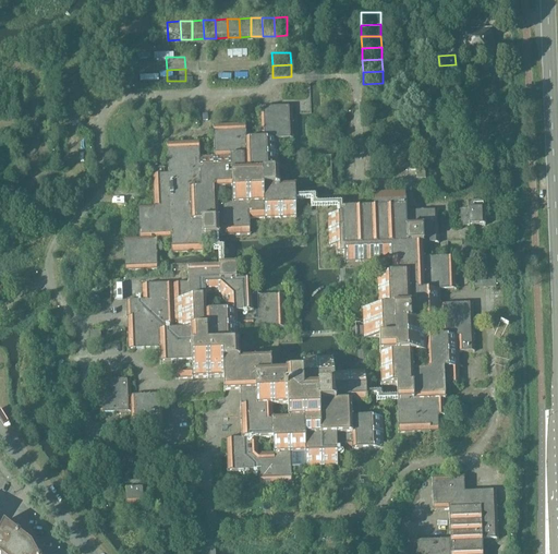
[(234,72),(223,73),(223,92),(235,91),(234,72)]
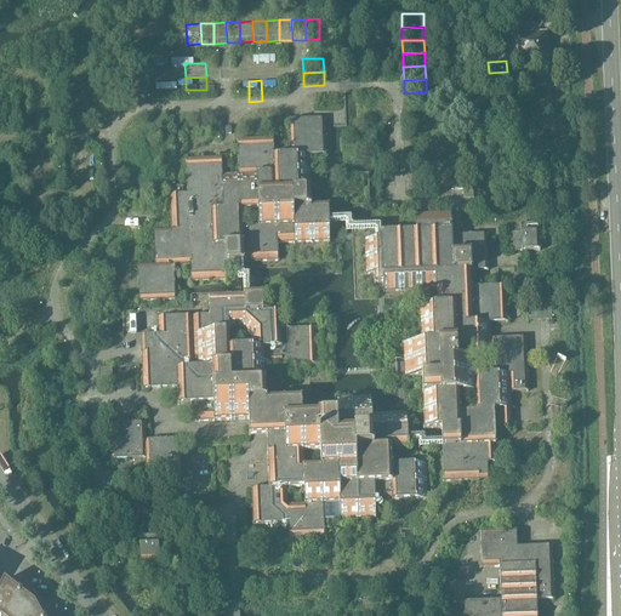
[(275,80),(261,80),(262,101),(275,101),(275,80)]
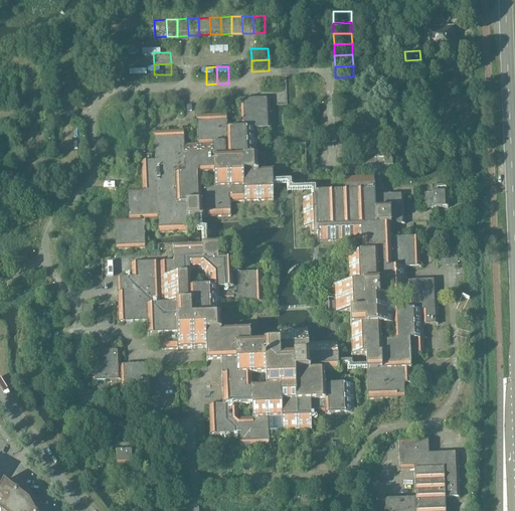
[(206,67),(194,67),(195,84),(206,84),(206,67)]
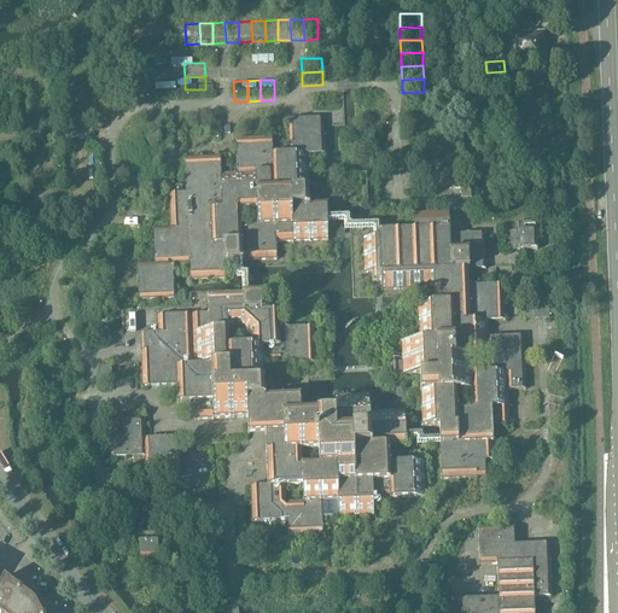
[(322,85),(302,86),(303,99),(324,98),(322,85)]
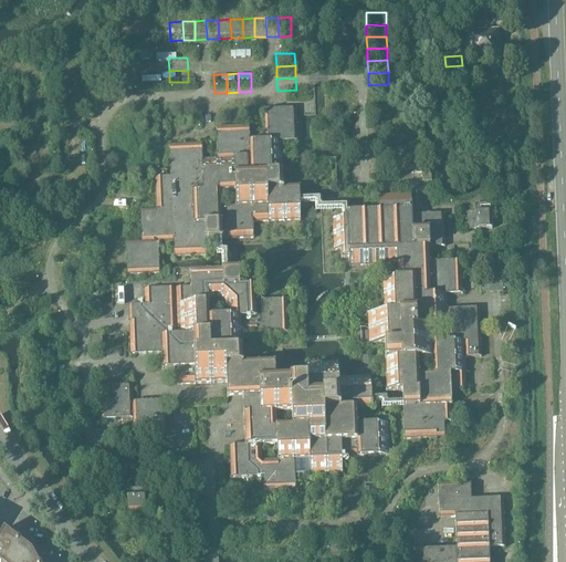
[(188,82),(169,82),(170,95),(189,94),(188,82)]
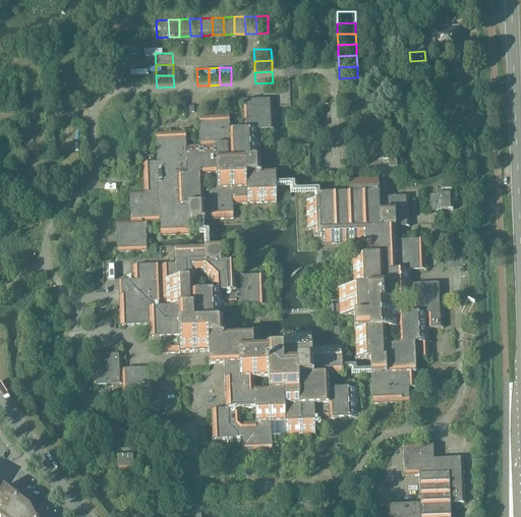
[(357,77),(339,78),(340,89),(358,89),(357,77)]
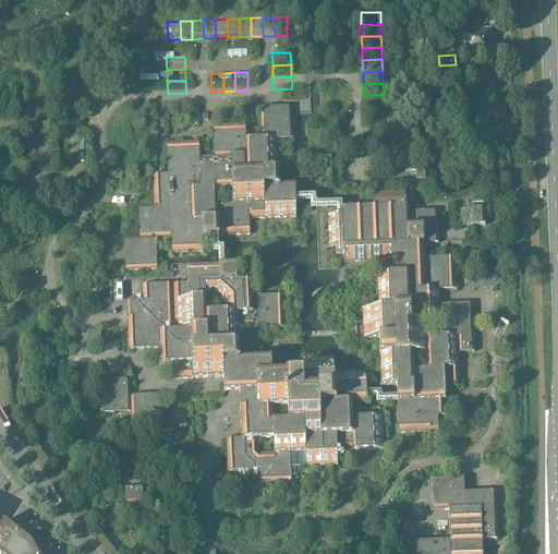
[(384,95),(364,95),(364,107),(384,106),(384,95)]
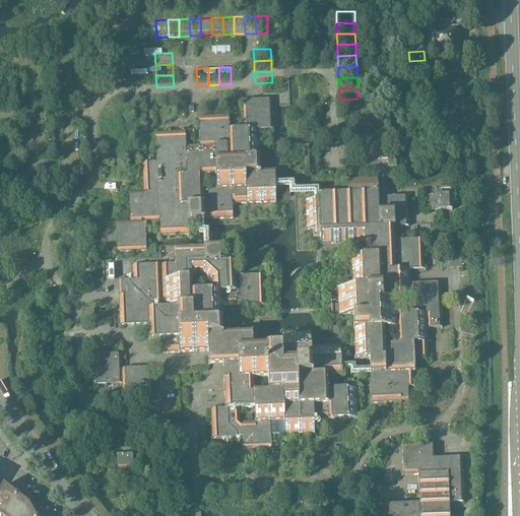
[(358,99),(339,100),(339,111),(355,111),(358,111),(358,110),(358,99)]
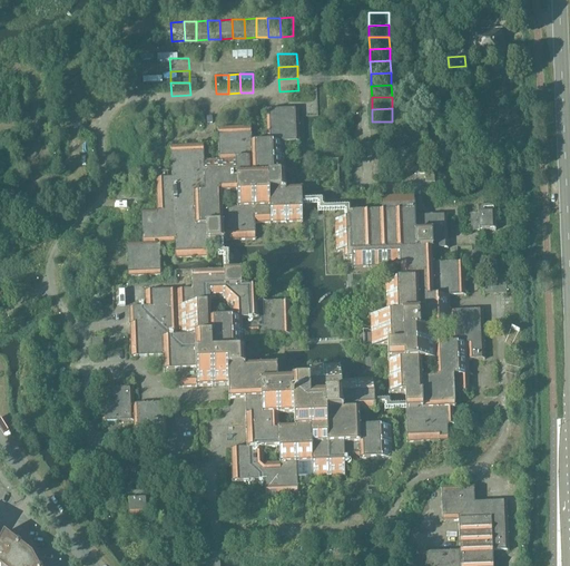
[(406,135),(394,136),(395,155),(408,155),(406,135)]
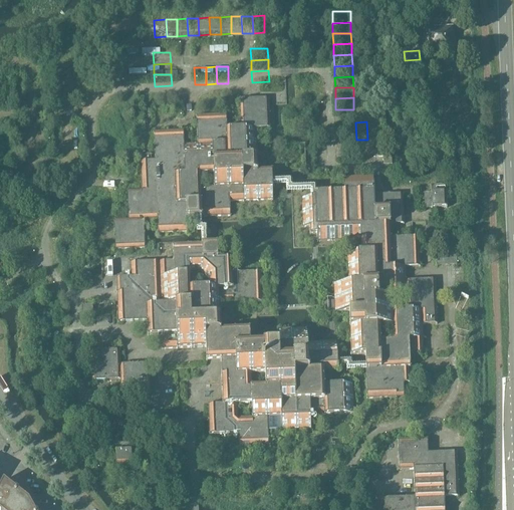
[(344,122),(334,123),(334,141),(345,141),(344,122)]
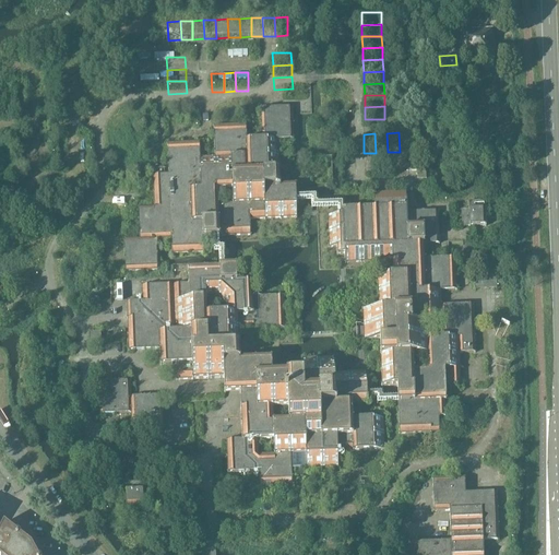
[(387,133),(375,133),(376,153),(388,152),(387,133)]
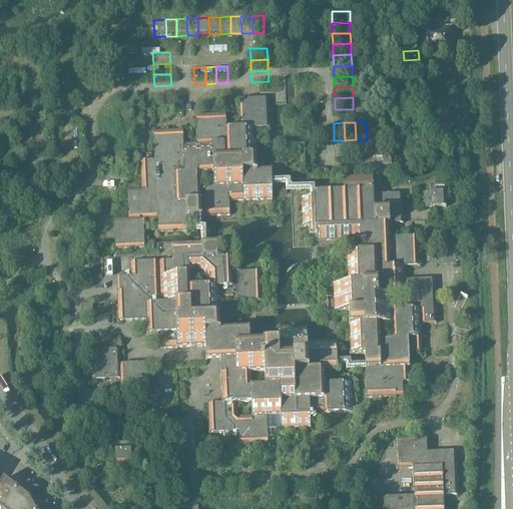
[(323,123),(311,124),(312,141),(323,141),(323,123)]
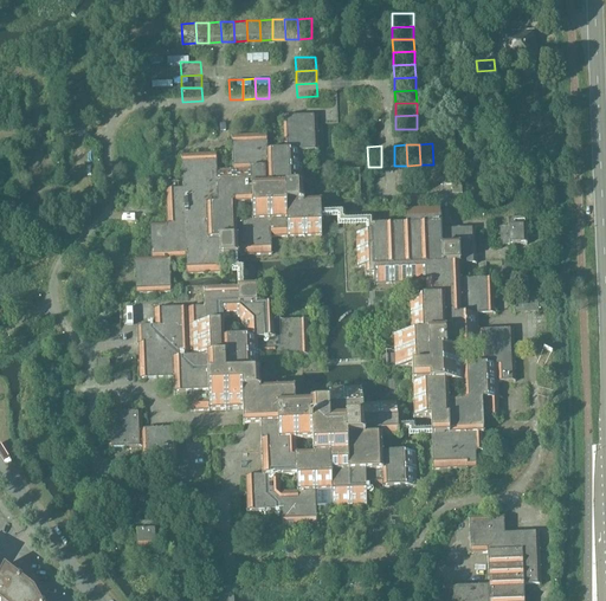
[(394,146),(381,146),(381,167),(394,166),(394,146)]
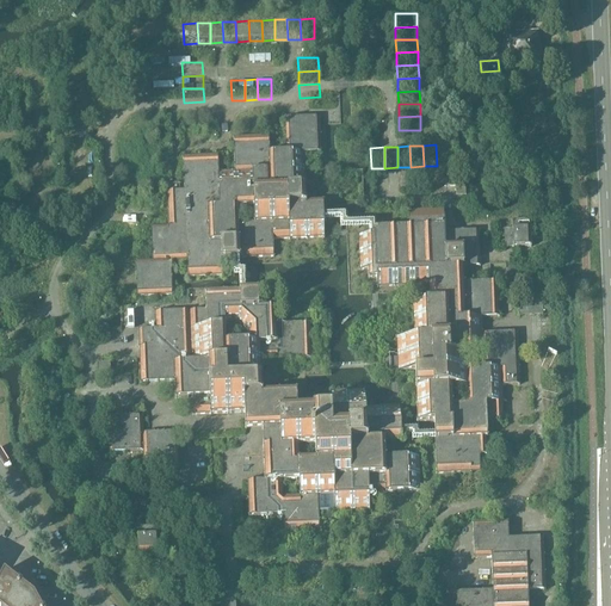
[(504,217),(504,232),(504,243),(531,242),(530,216),(504,217)]
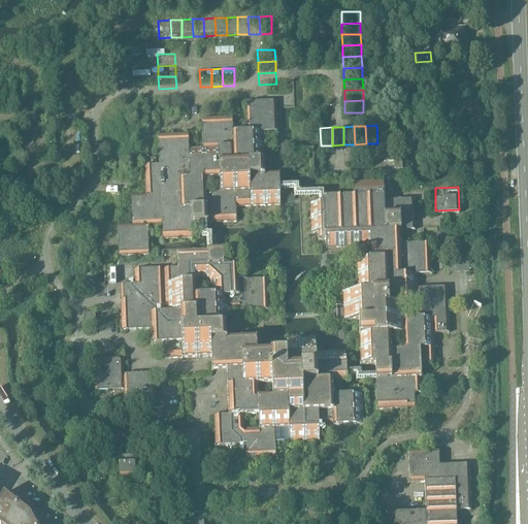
[(431,270),(430,240),(400,241),(400,256),(356,258),(357,288),(342,288),(343,319),(359,318),(360,362),(375,362),(376,406),(415,404),(414,390),(422,390),(421,360),(435,359),(434,329),(449,329),(447,284),(418,285),(417,271),(431,270)]
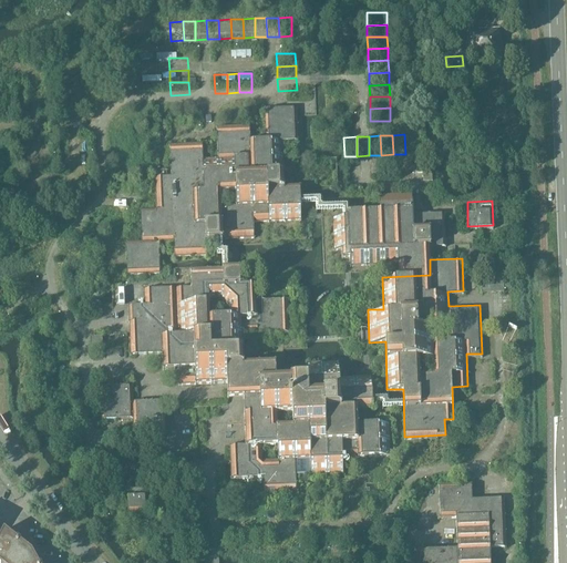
[(144,318),(129,318),(131,351),(162,350),(163,367),(178,366),(179,381),(227,380),(227,396),(244,395),(244,410),(246,442),(229,442),(232,476),(263,474),(264,490),(295,489),(295,457),(310,457),(310,472),(343,471),(342,454),(390,453),(389,420),(357,421),(357,407),(372,406),(372,399),(373,399),(372,396),(372,397),(371,374),(339,375),(339,359),(306,360),(307,376),(288,377),(276,377),(275,361),(243,362),(241,331),(258,330),(289,329),(288,297),(256,298),(256,282),(240,283),(239,267),(191,268),(191,285),(143,287),(144,303),(144,318)]
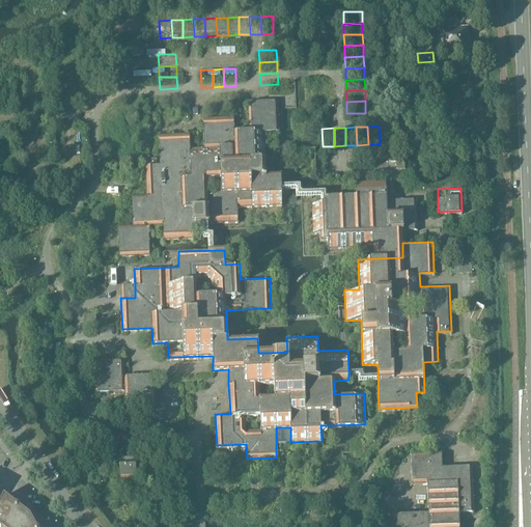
[(120,283),(120,298),(135,298),(135,283),(120,283)]
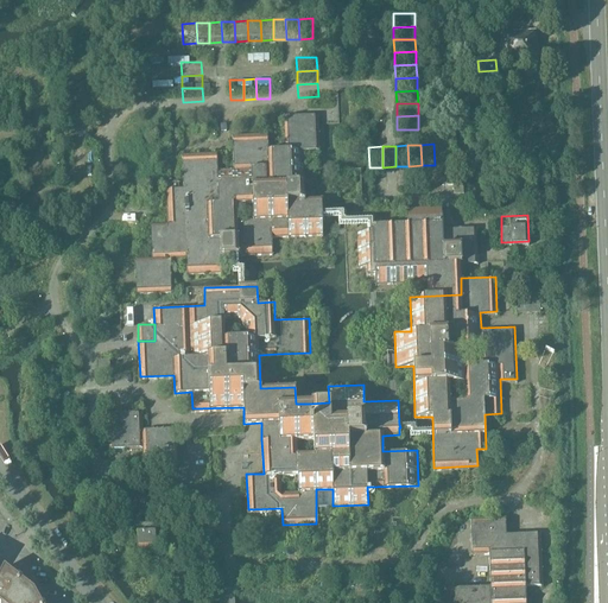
[(141,410),(107,412),(108,446),(143,445),(143,462),(178,461),(177,425),(143,427),(141,410)]
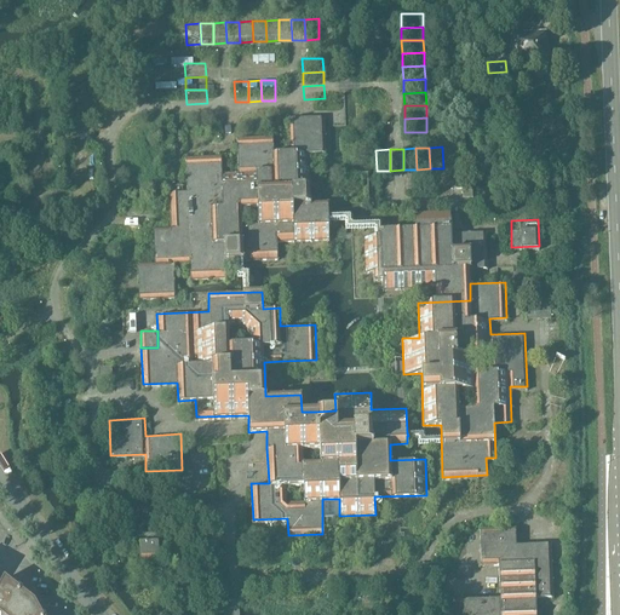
[(139,532),(139,540),(141,558),(167,558),(166,530),(139,532)]
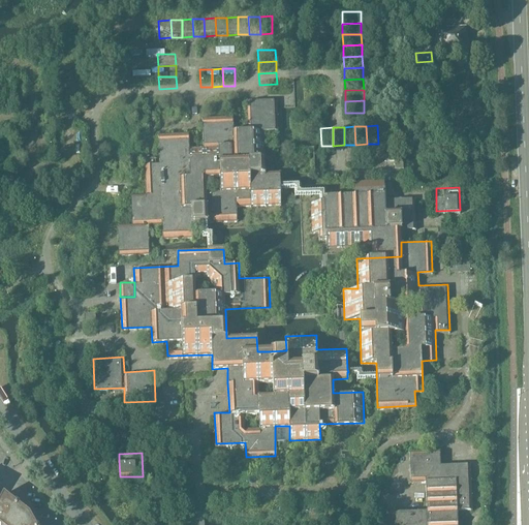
[(0,524),(1,524),(13,524),(29,512),(3,491),(3,492),(0,497),(0,524)]
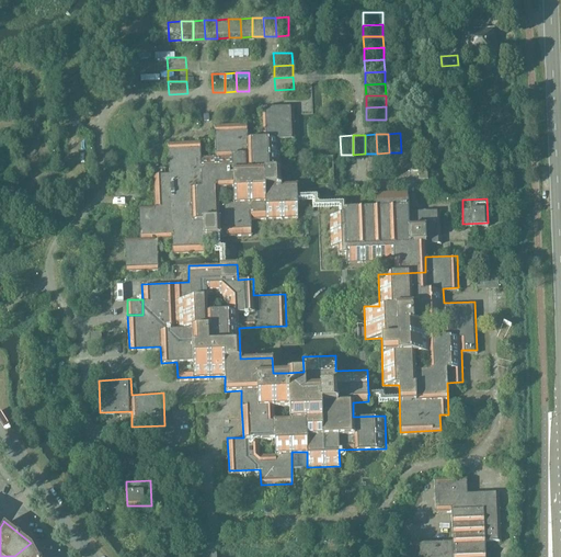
[(38,556),(31,543),(14,556),(38,556)]
